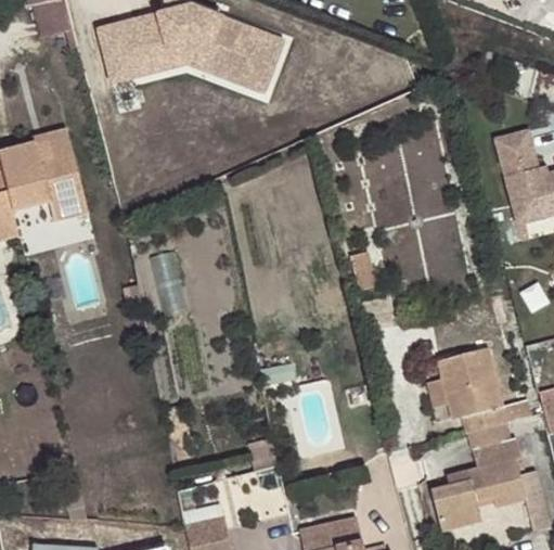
[(167,8),(169,17),(180,14),(178,4),(179,3),(178,0),(164,0),(166,8),(167,8)]
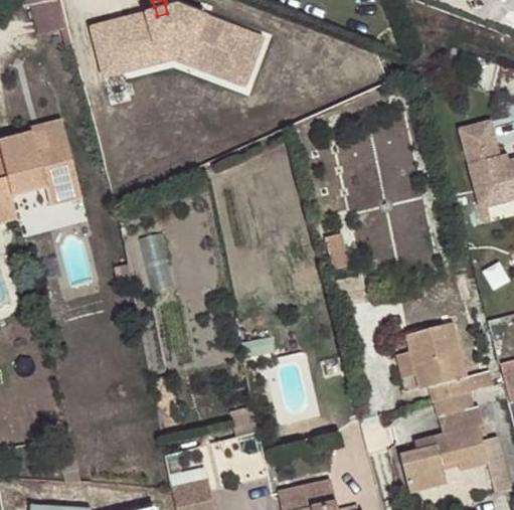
[(154,7),(106,19),(118,68),(172,54),(173,36),(232,58),(243,27),(174,2),(166,3),(165,4),(167,13),(157,16),(155,7),(154,7)]
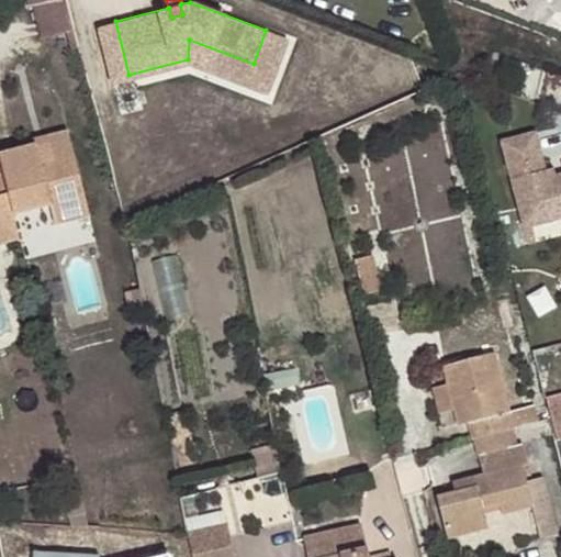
[(110,78),(128,75),(115,21),(98,25),(110,78)]
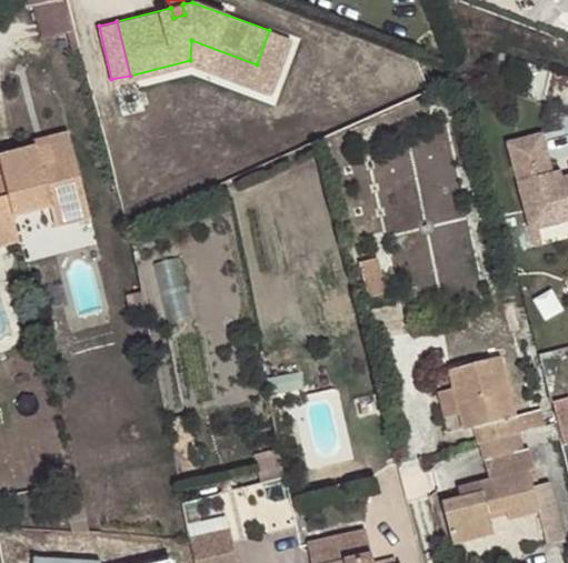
[(268,90),(288,38),(269,30),(257,64),(191,40),(190,60),(268,90)]
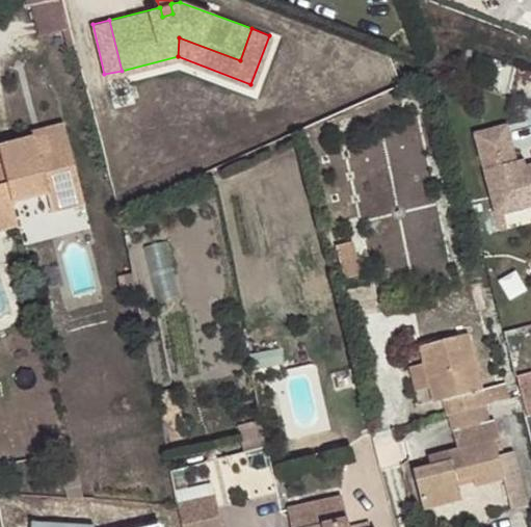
[(505,121),(473,129),(493,204),(530,193),(530,190),(530,187),(530,186),(530,169),(526,170),(523,162),(522,155),(514,156),(505,121)]
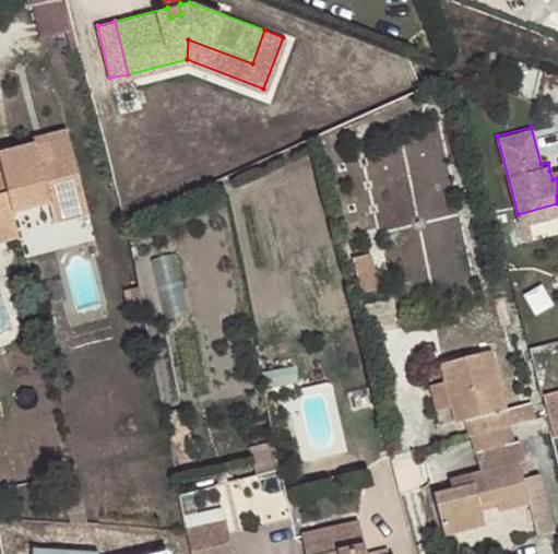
[(66,128),(43,132),(49,156),(37,158),(32,142),(0,149),(0,169),(10,211),(45,200),(50,219),(85,209),(66,128)]
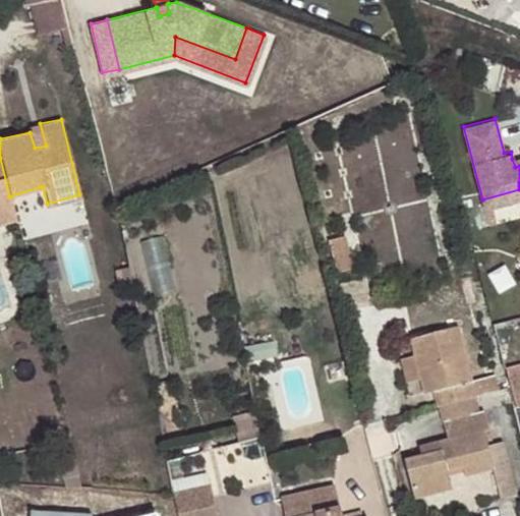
[(9,196),(0,158),(0,205),(10,203),(9,196)]
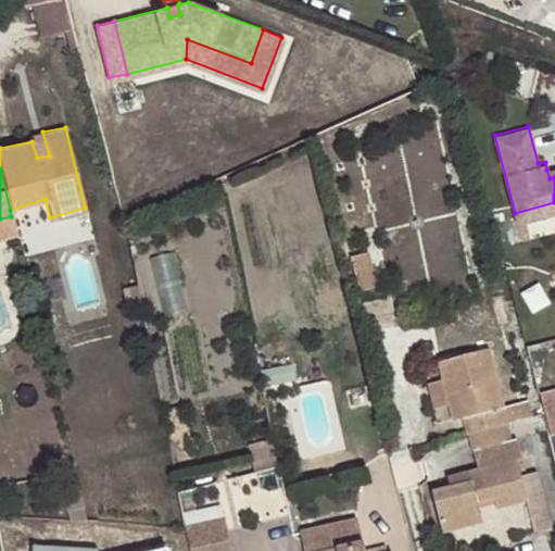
[(554,199),(554,202),(515,213),(517,221),(554,210),(554,195),(554,196),(554,199)]
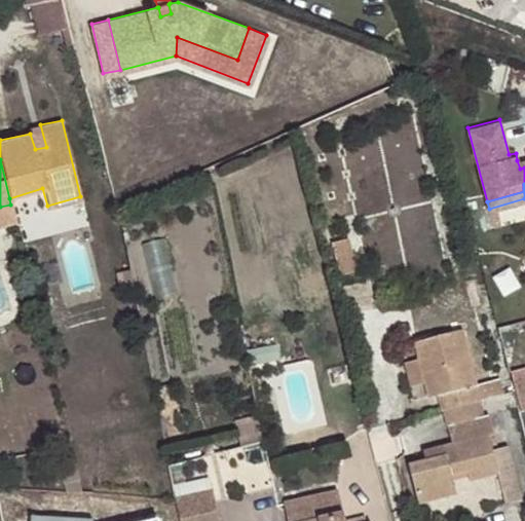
[(453,444),(443,447),(446,457),(425,462),(409,467),(419,504),(457,494),(453,478),(467,475),(470,482),(498,475),(507,501),(522,498),(509,445),(493,448),(490,437),(496,437),(491,415),(485,417),(466,345),(419,359),(434,415),(443,413),(447,428),(449,425),(453,444)]
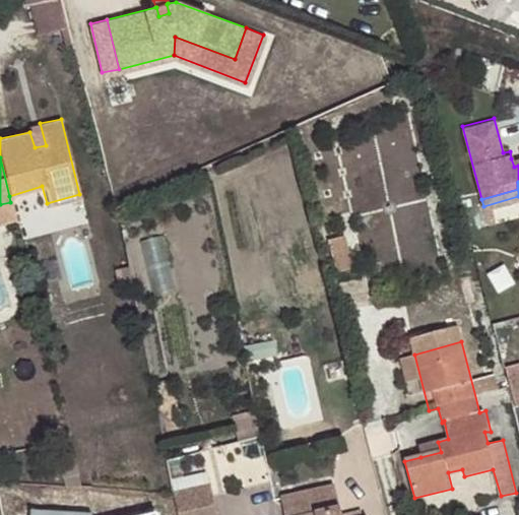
[(518,359),(510,362),(518,395),(518,359)]
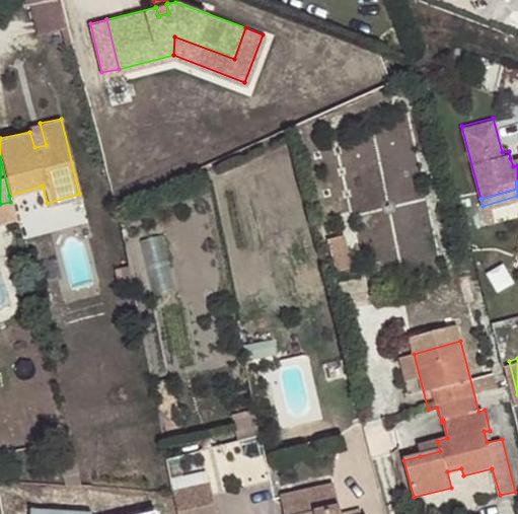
[(440,451),(437,441),(418,446),(420,456),(440,451)]
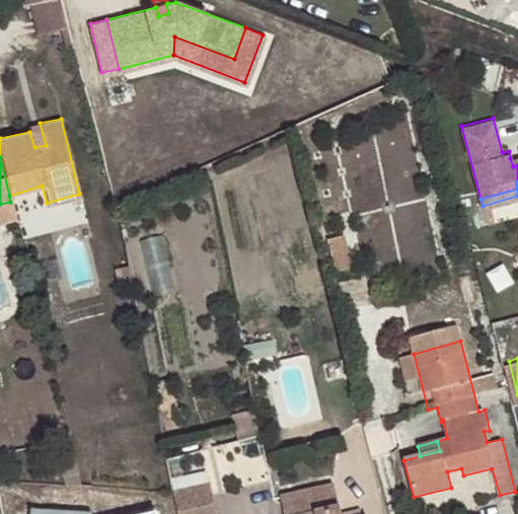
[(368,513),(368,511),(363,512),(353,513),(341,513),(341,505),(334,478),(279,491),(284,513),(368,513)]
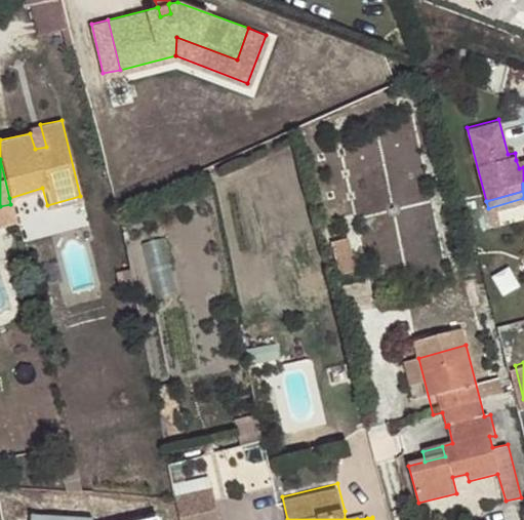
[(196,497),(176,503),(178,513),(194,510),(198,509),(196,497)]
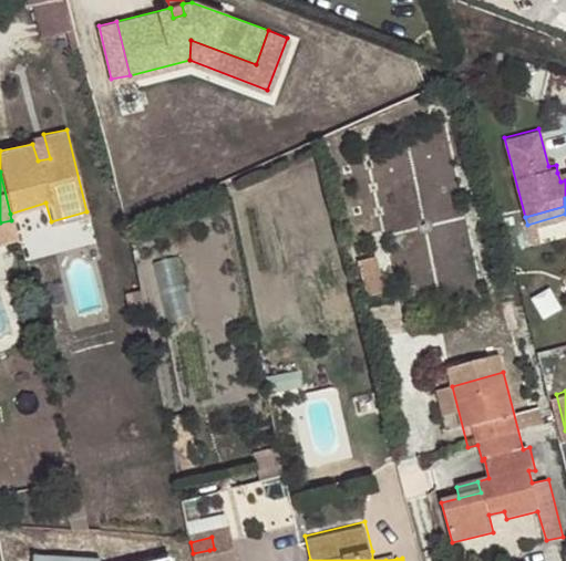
[(237,560),(233,543),(214,549),(209,550),(212,560),(237,560)]
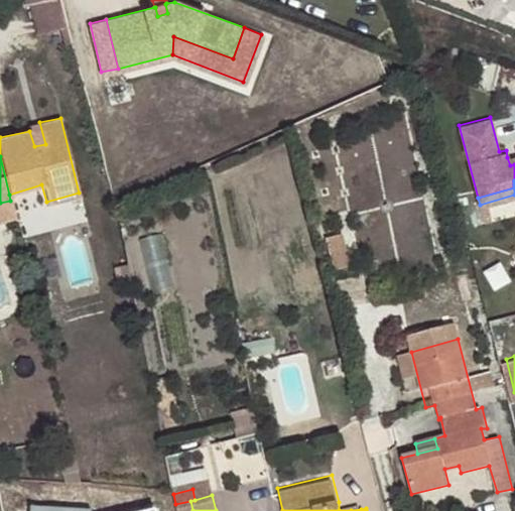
[(339,510),(351,510),(361,509),(358,498),(339,502),(339,510)]
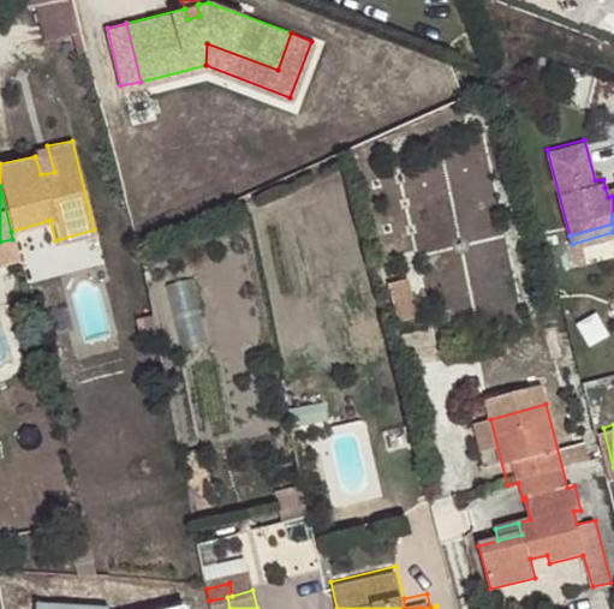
[(209,601),(210,608),(230,608),(227,597),(209,601)]
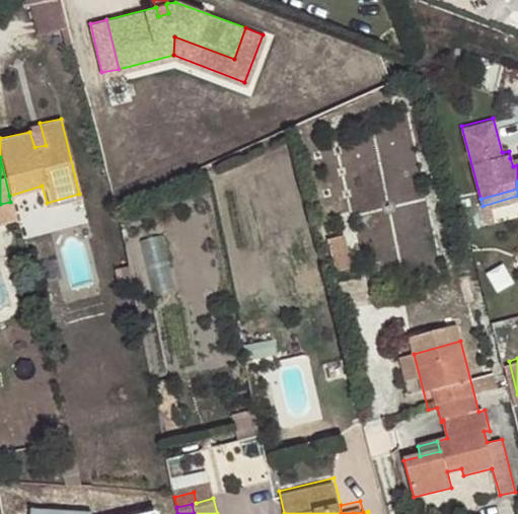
[(92,513),(91,507),(28,505),(28,513),(155,513),(154,508),(128,513),(92,513)]
